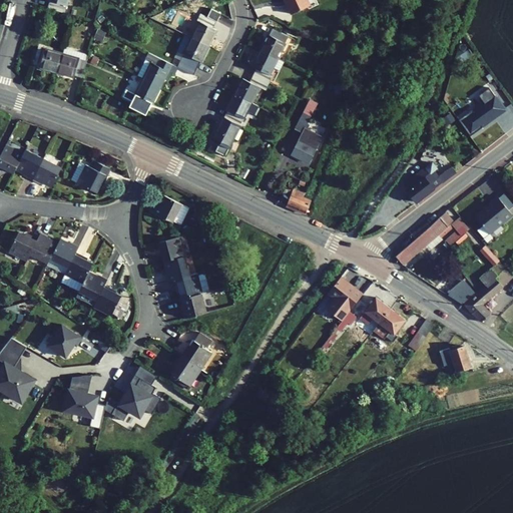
[(49,1),(47,8),(64,13),(67,0),(47,0),(48,0),(49,1)]
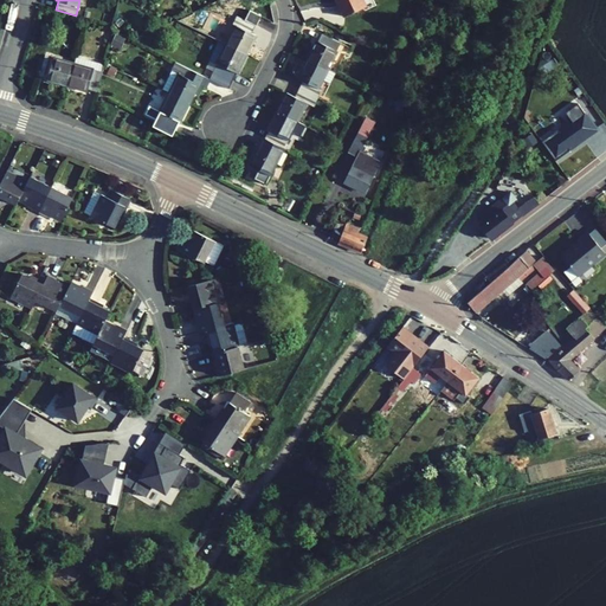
[(336,0),(345,17),(363,7),(366,7),(362,0),(336,0)]
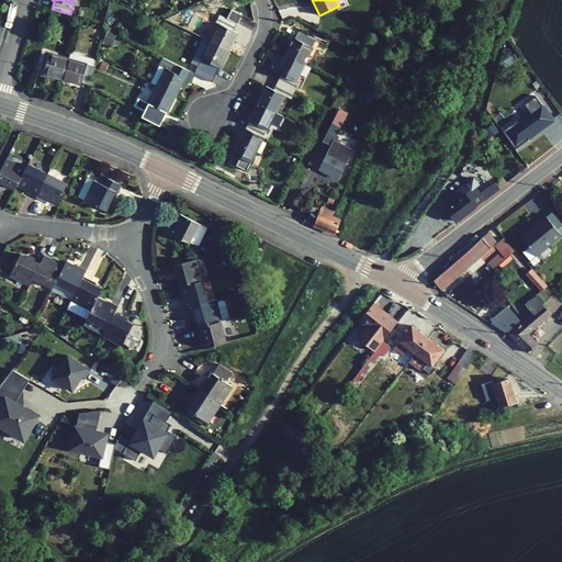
[(339,10),(348,4),(345,0),(336,0),(339,7),(337,7),(339,10)]
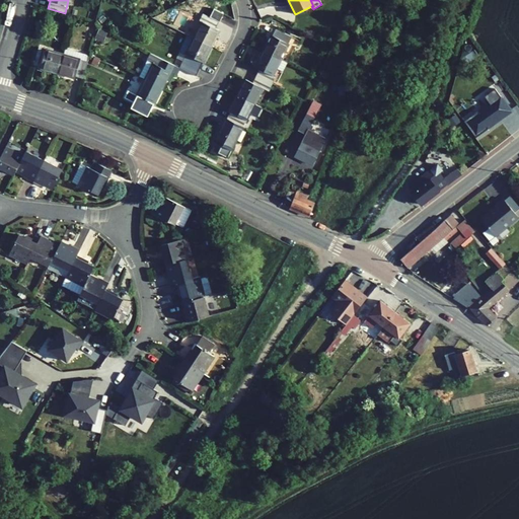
[(219,22),(223,14),(213,9),(209,17),(218,21),(219,22)]
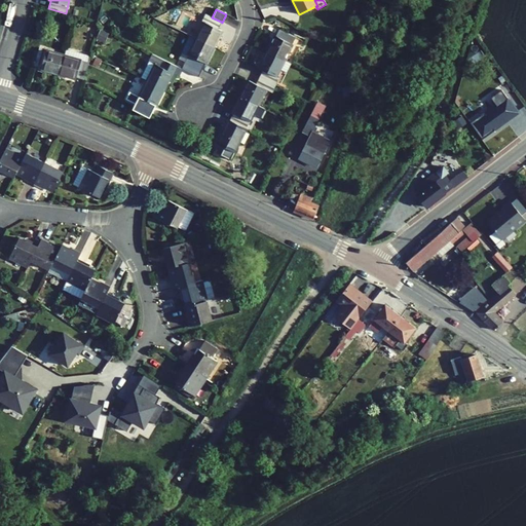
[(221,31),(218,29),(221,22),(212,17),(204,14),(201,22),(203,23),(195,38),(213,47),(221,31)]
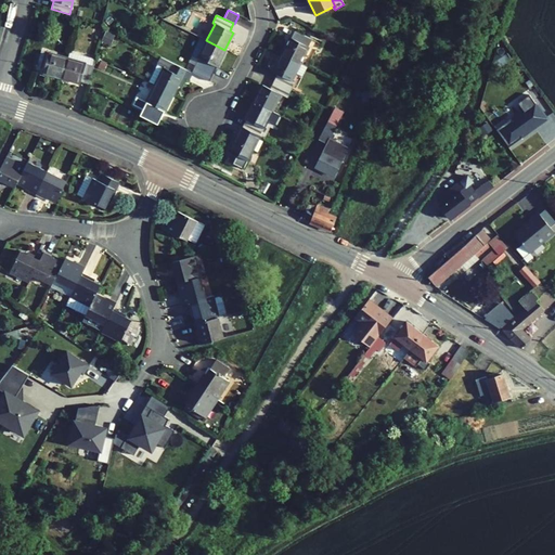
[(289,37),(281,54),(299,64),(309,46),(308,46),(311,39),(294,30),(291,38),(289,37)]
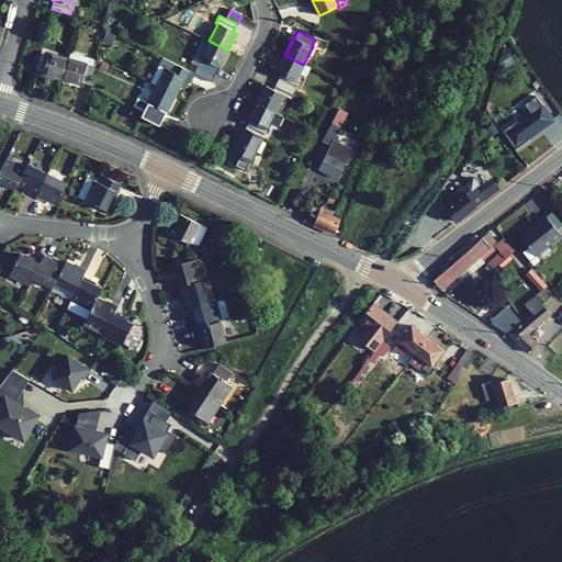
[(102,42),(111,45),(115,35),(108,32),(102,42)]
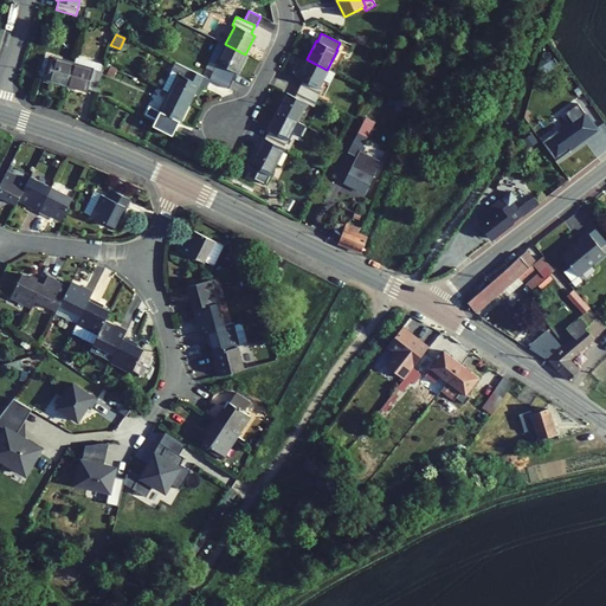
[(210,79),(227,89),(245,55),(225,44),(220,42),(211,59),(218,63),(210,79)]
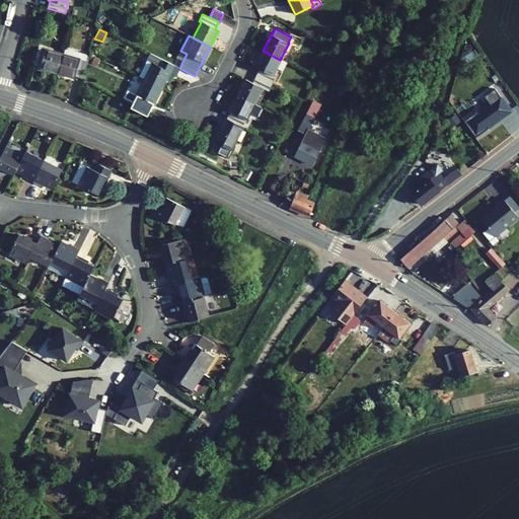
[(280,60),(286,63),(295,46),(289,43),(280,60)]
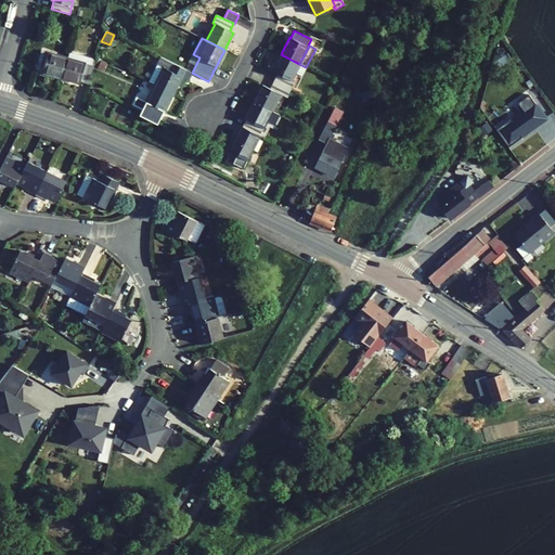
[(43,72),(43,73),(62,78),(67,59),(41,51),(36,69),(43,72)]
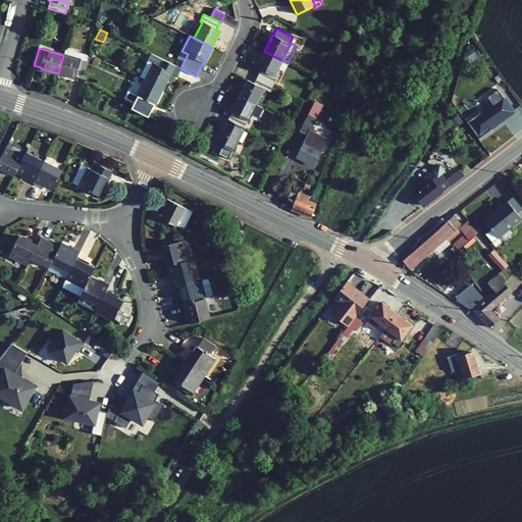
[(63,55),(58,73),(75,79),(75,77),(83,80),(90,57),(87,55),(68,50),(65,50),(64,55),(63,55)]
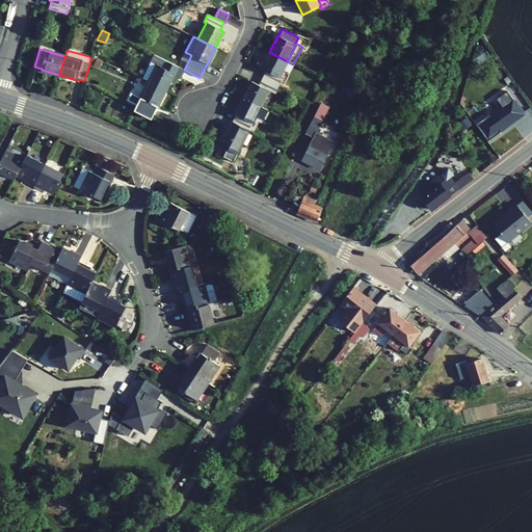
[(269,52),(261,69),(265,71),(261,78),(277,86),(282,79),(278,78),(283,70),(287,61),(269,52)]
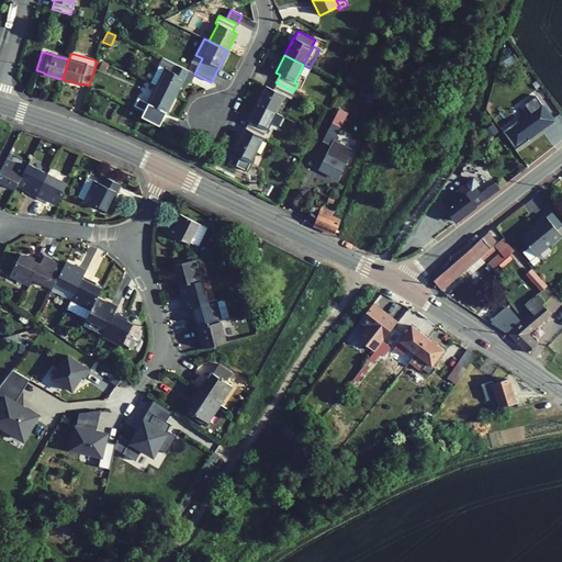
[(165,68),(156,86),(175,96),(179,87),(183,78),(187,79),(190,81),(194,74),(163,58),(159,65),(165,68)]
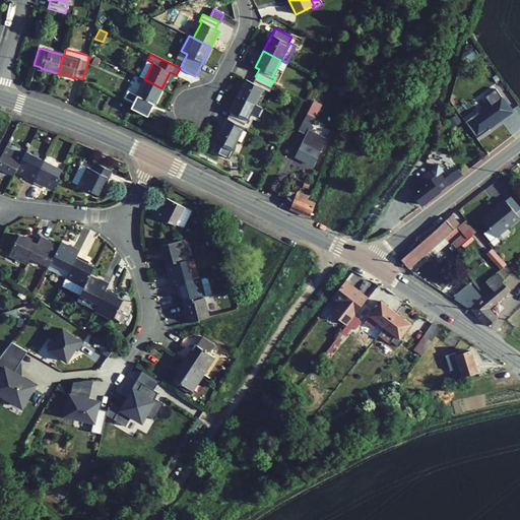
[(91,63),(96,66),(101,59),(94,56),(91,63)]
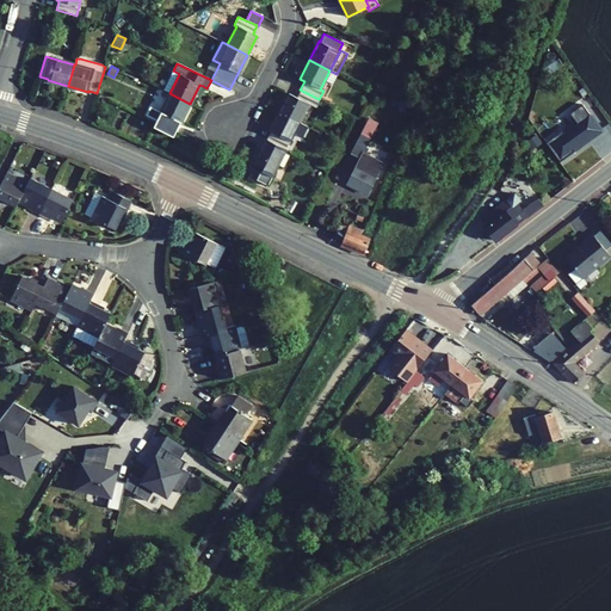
[(173,71),(164,90),(170,93),(179,74),(173,71)]
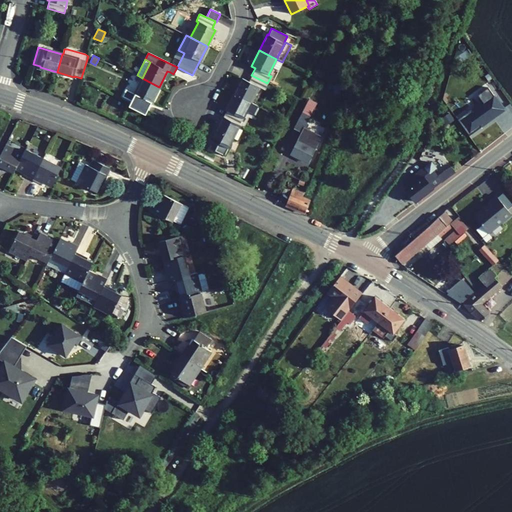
[(272,67),(278,70),(282,62),(276,59),(272,67)]
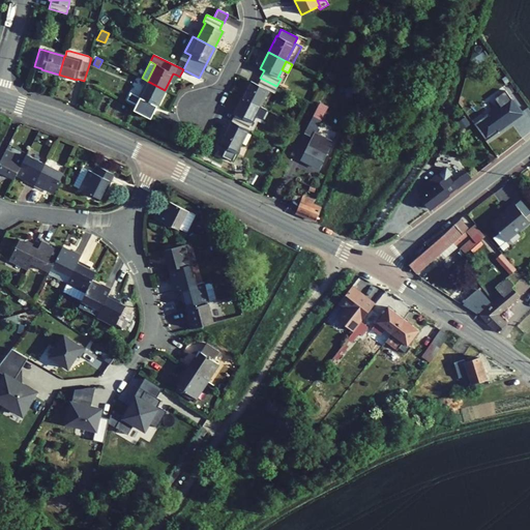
[(494,80),(510,99),(514,96),(499,76),(494,80)]
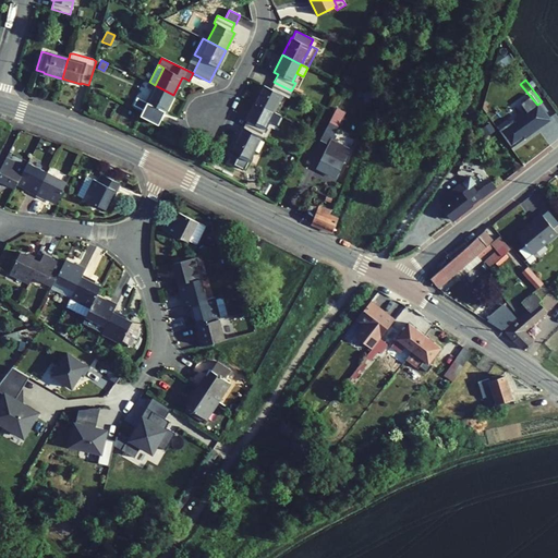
[(254,102),(274,112),(282,95),(288,98),(291,91),(274,82),(270,88),(263,85),(254,102)]
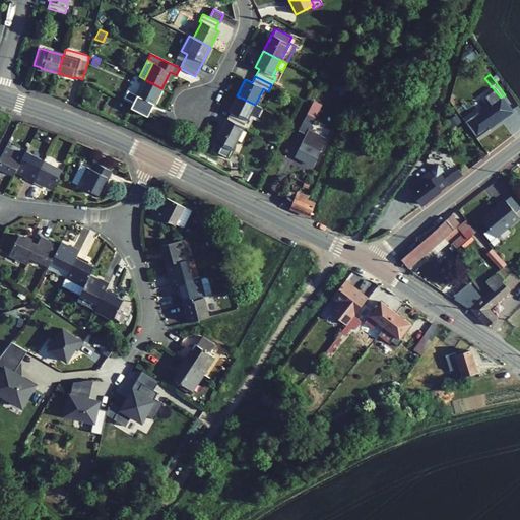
[(153,104),(161,88),(144,79),(136,95),(128,91),(125,98),(150,111),(153,104)]
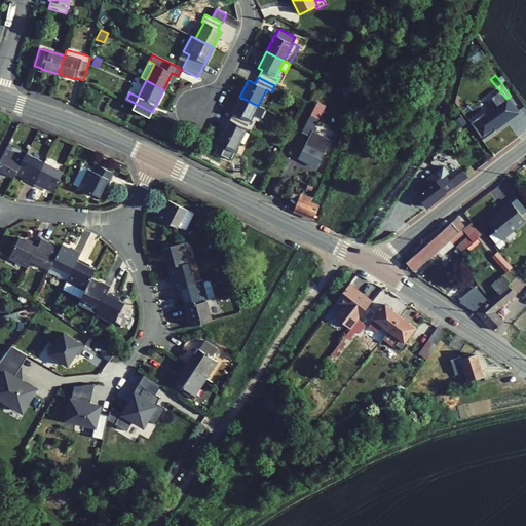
[(232,113),(229,120),(246,128),(249,121),(250,122),(254,115),(260,118),(265,109),(258,106),(239,97),(231,113),(232,113)]
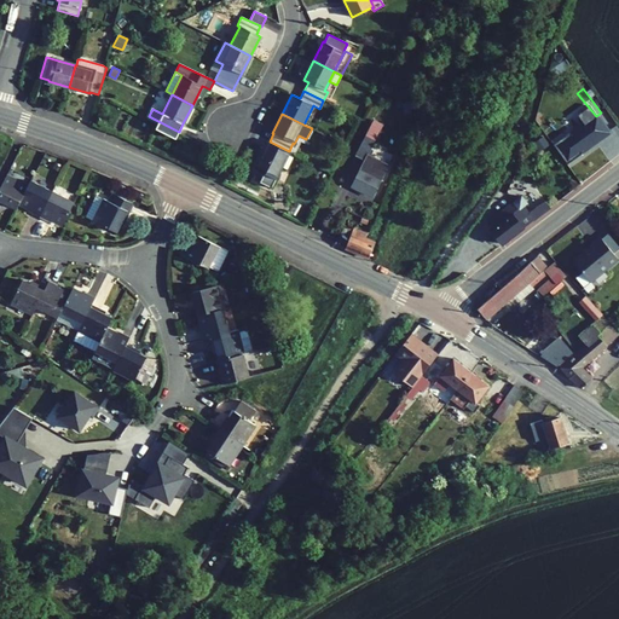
[(352,186),(372,196),(388,165),(369,155),(375,140),(371,139),(379,123),(372,121),(356,156),(365,161),(352,186)]
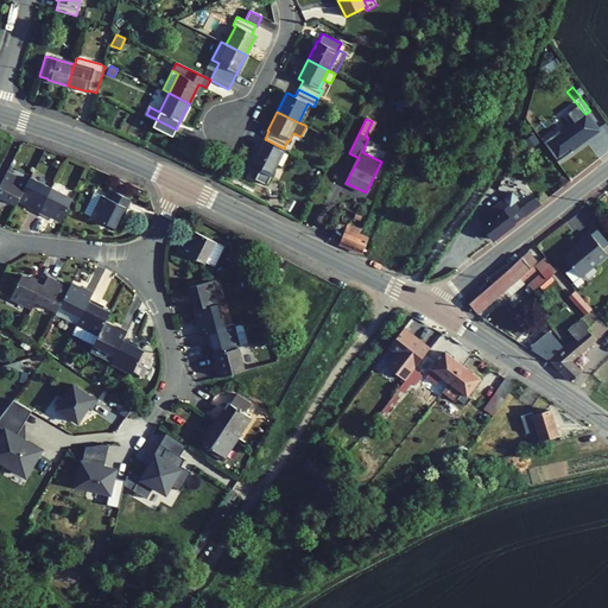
[(264,139),(251,166),(259,170),(270,176),(277,164),(284,149),(265,139),(264,139)]
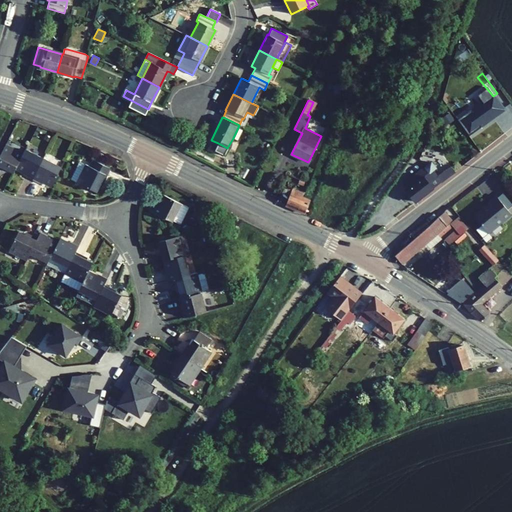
[(233,138),(237,140),(243,127),(239,125),(233,138)]
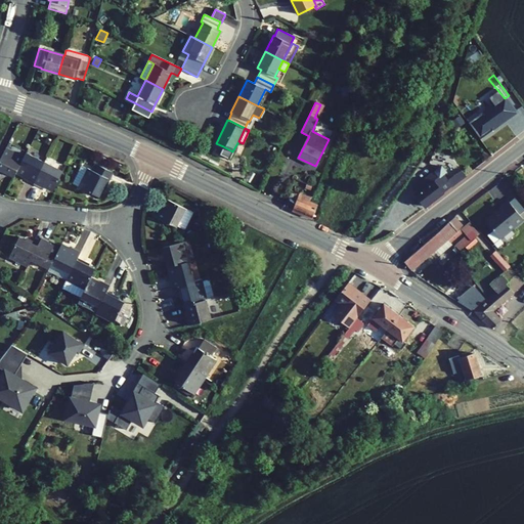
[(223,146),(219,155),(229,160),(232,151),(223,146)]
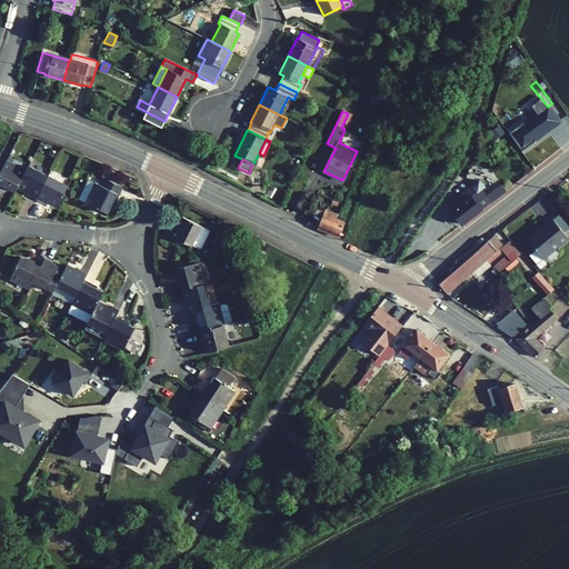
[(26,171),(6,161),(0,172),(0,187),(5,190),(6,187),(16,192),(18,188),(26,171)]
